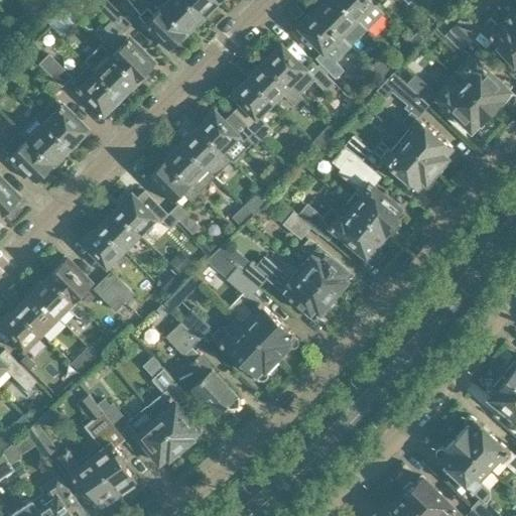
[(94,0),(99,4),(97,6),(112,21),(106,27),(115,37),(122,44),(112,54),(138,81),(139,80),(142,81),(148,75),(147,72),(155,63),(129,37),(130,37),(124,31),(132,23),(109,0),(94,0)]
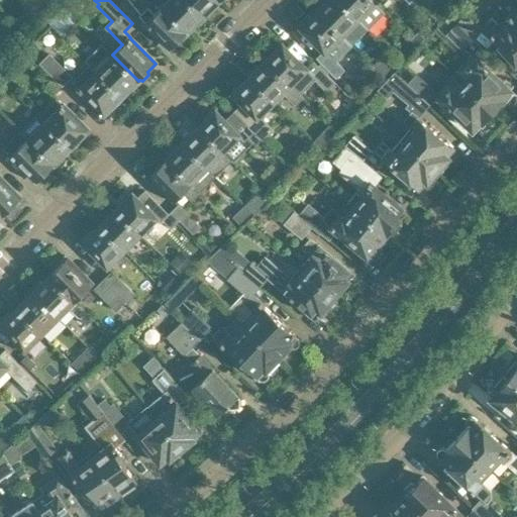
[(203,16),(187,0),(167,0),(162,5),(188,31),(194,25),(199,25),(203,21),(203,17),(203,16)]
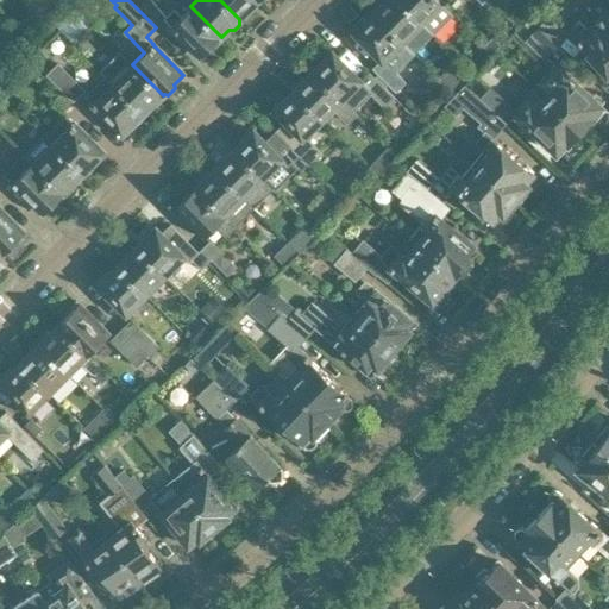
[(258,1),(257,0),(220,0),(239,19),(240,18),(245,18),(251,13),(250,8),(258,1)]
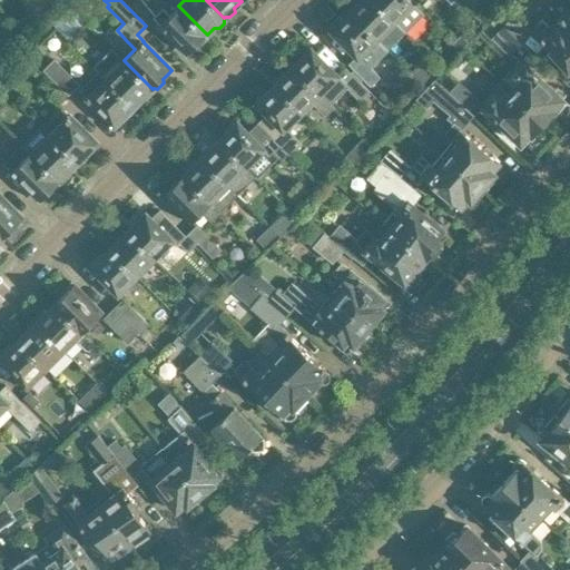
[(355,0),(356,3),(350,11),(390,51),(406,33),(374,0),(355,0)]
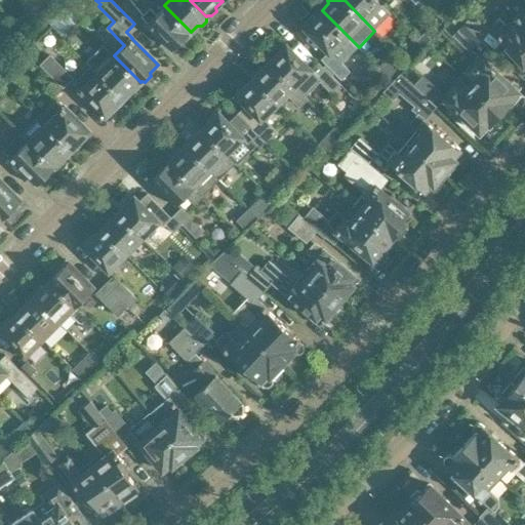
[(380,3),(377,0),(345,0),(374,31),(392,14),(381,4),(384,3),(382,2),(380,3)]
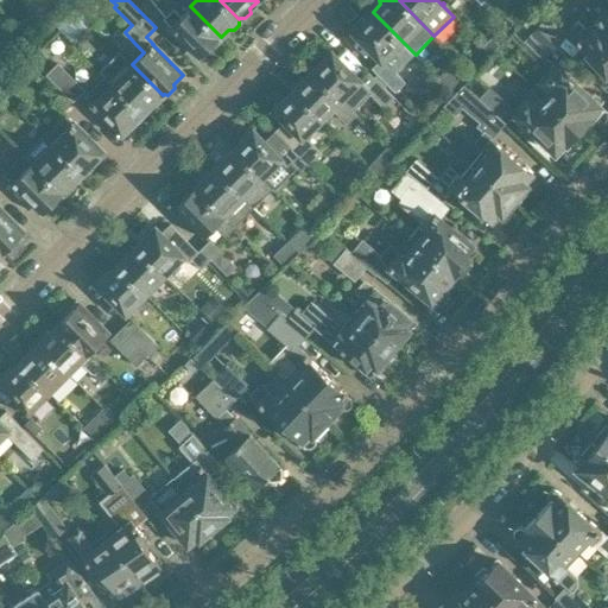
[(600,19),(607,27),(607,11),(607,12),(595,0),(593,0),(587,6),(600,19)]
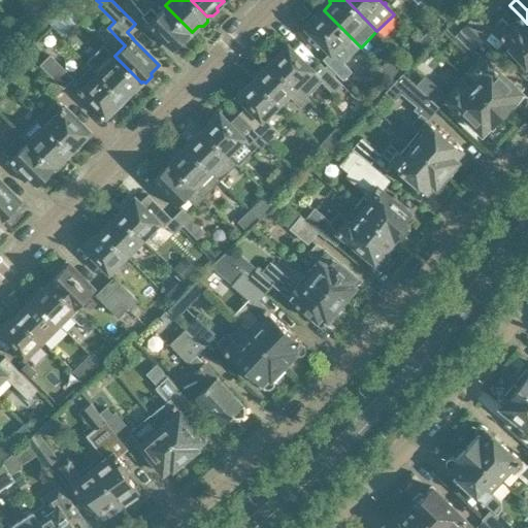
[(192,32),(165,5),(158,12),(152,6),(143,15),(149,21),(147,21),(175,48),(183,41),(187,41),(191,37),(191,33),(192,32)]
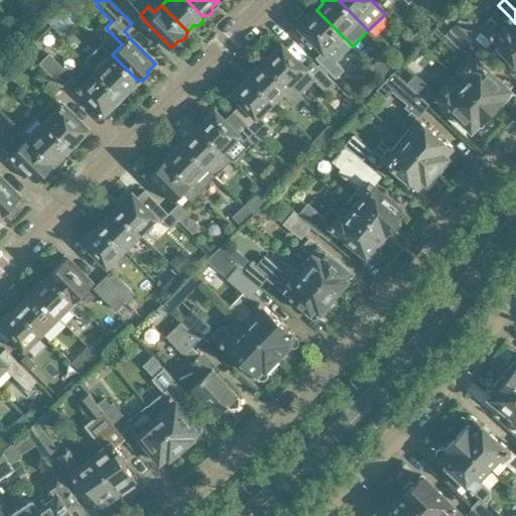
[(300,25),(298,27),(324,51),(314,59),(335,80),(337,78),(344,72),(335,62),(353,46),(316,10),(310,16),(306,16),(300,22),(300,25)]
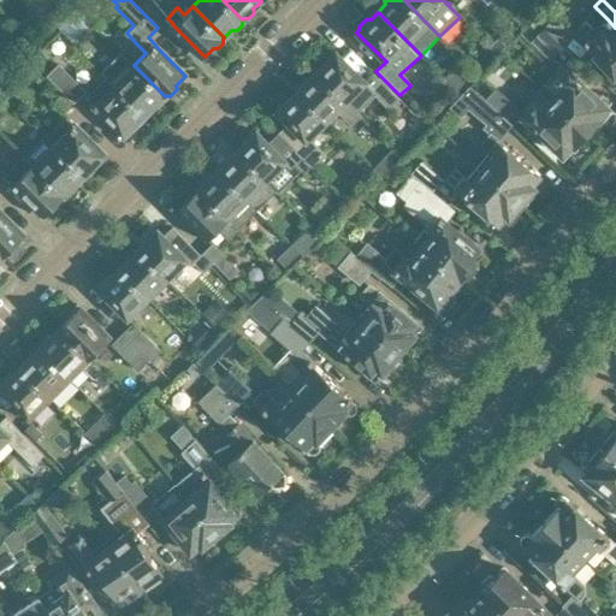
[(556,15),(545,27),(561,41),(566,46),(576,34),(556,15)]
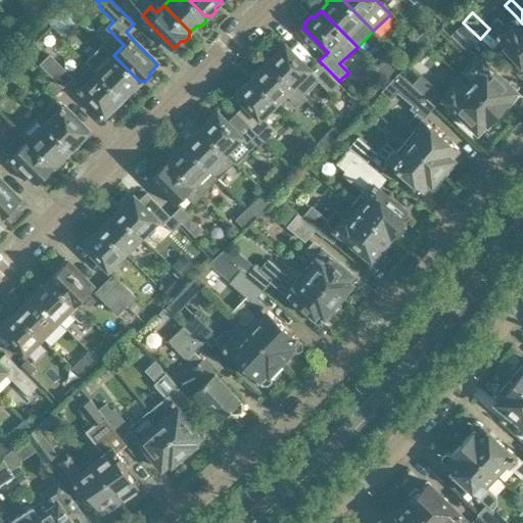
[(522,24),(516,16),(506,26),(497,16),(488,27),(496,36),(522,63),(522,24)]
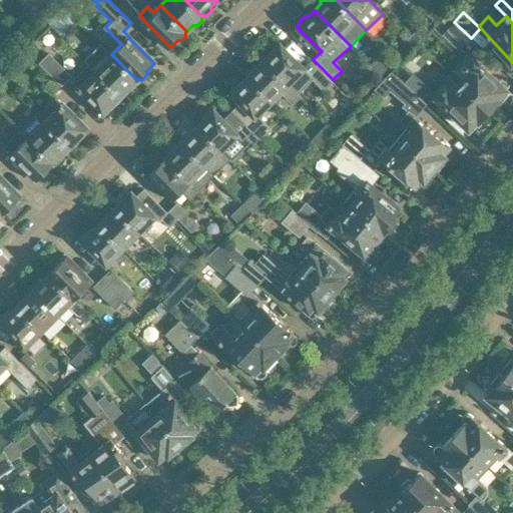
[(415,33),(409,40),(415,46),(422,40),(415,33)]
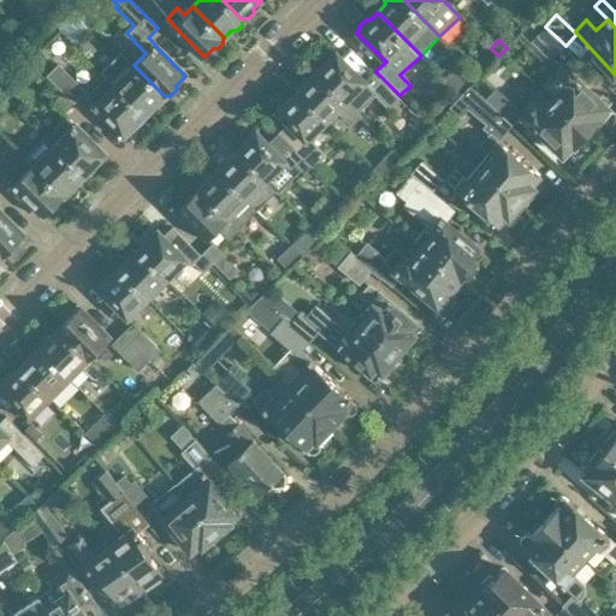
[(561,41),(548,55),(552,60),(554,58),(562,65),(566,69),(576,57),(566,46),(561,41)]
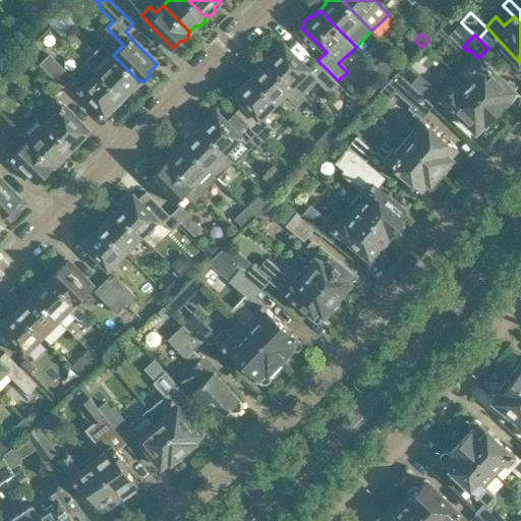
[(103,45),(85,61),(90,65),(123,98),(130,91),(134,92),(139,85),(138,82),(139,81),(113,55),(103,45)]
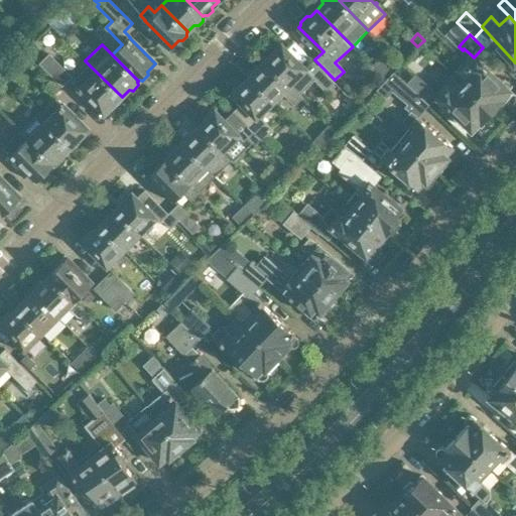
[(271,54),(265,60),(299,95),(301,93),(314,80),(327,91),(335,83),(335,82),(313,60),(305,68),(282,44),(280,45),(276,45),(271,50),(271,54)]
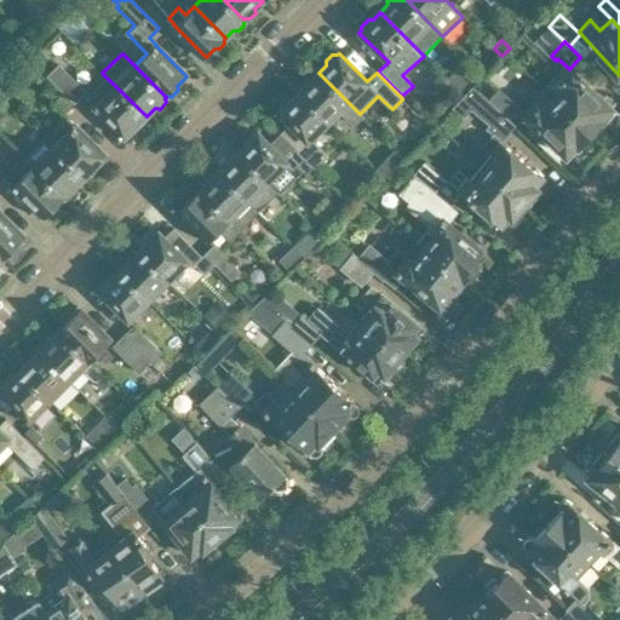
[(59,64),(49,75),(64,91),(62,95),(73,104),(86,91),(59,64)]
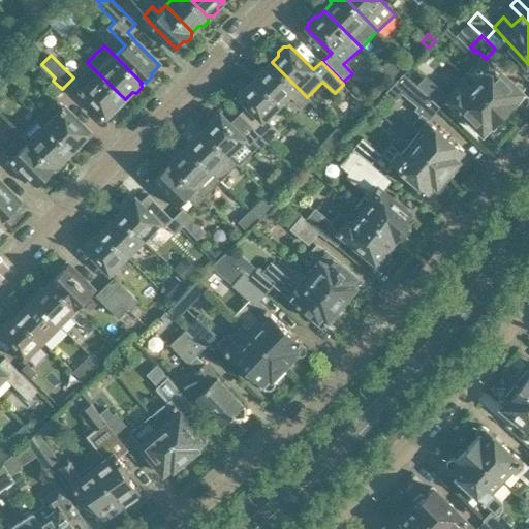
[(483,56),(463,76),(505,115),(516,104),(512,102),(522,93),(483,56)]
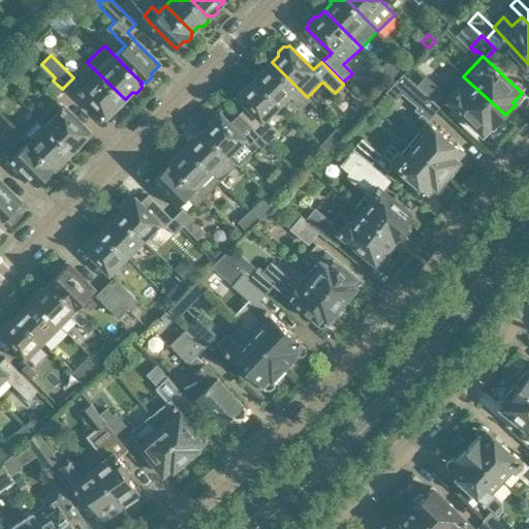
[(389,60),(381,67),(393,78),(399,70),(389,60)]
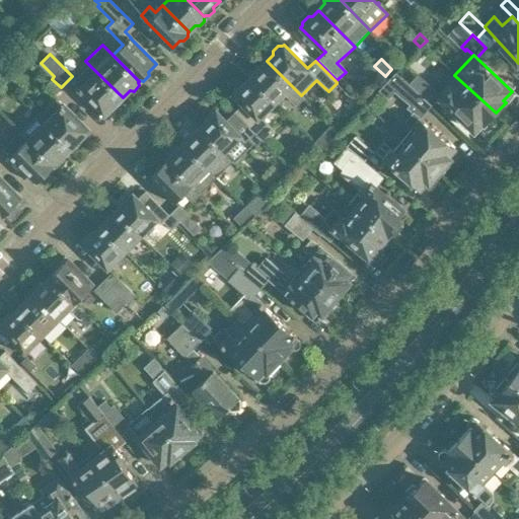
[(301,95),(267,61),(261,68),(256,67),(250,73),(251,77),(250,77),(277,103),(286,94),(297,104),(305,96),(303,93),(301,95)]
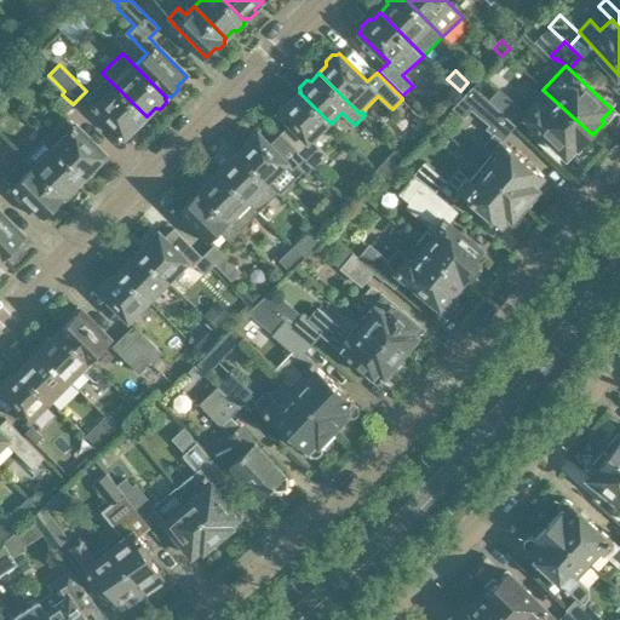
[(107,78),(87,97),(93,104),(126,137),(135,127),(139,128),(145,122),(145,118),(147,116),(107,78)]
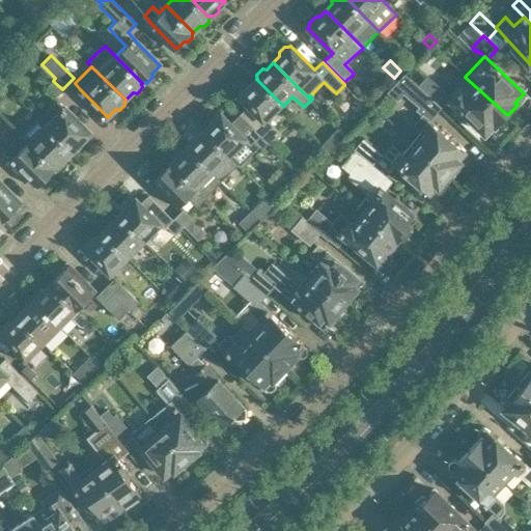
[(429,120),(441,108),(419,87),(404,74),(388,91),(398,101),(404,93),(420,107),(417,110),(422,114),(415,124),(422,131),(412,142),(453,177),(459,170),(459,165),(462,162),(458,160),(466,151),(429,120)]
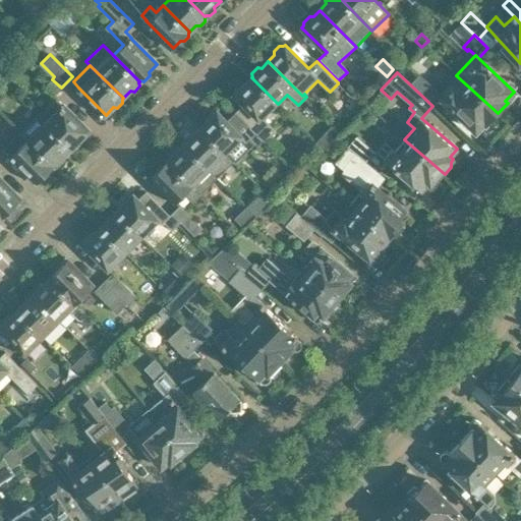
[(498,113),(456,75),(440,93),(439,93),(443,97),(442,98),(476,131),(485,122),(487,124),(498,113)]
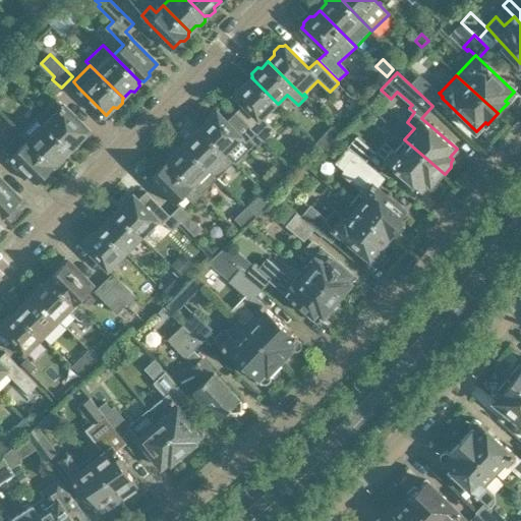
[(264,117),(278,104),(251,77),(244,84),(241,83),(235,90),(236,94),(234,95),(245,106),(237,114),(264,140),(264,139),(266,141),(277,130),(264,117)]
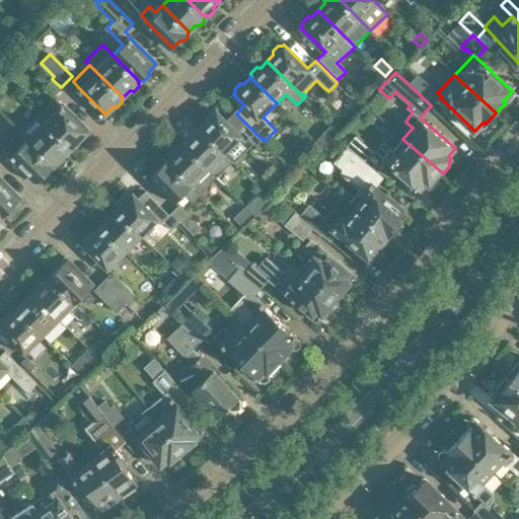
[(61,87),(52,79),(46,85),(55,94),(61,87)]
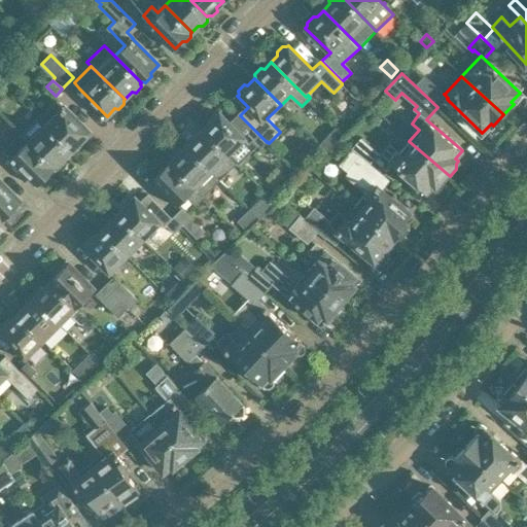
[(436,85),(425,96),(437,107),(438,108),(447,99),(448,98),(444,94),(445,94),(436,85)]
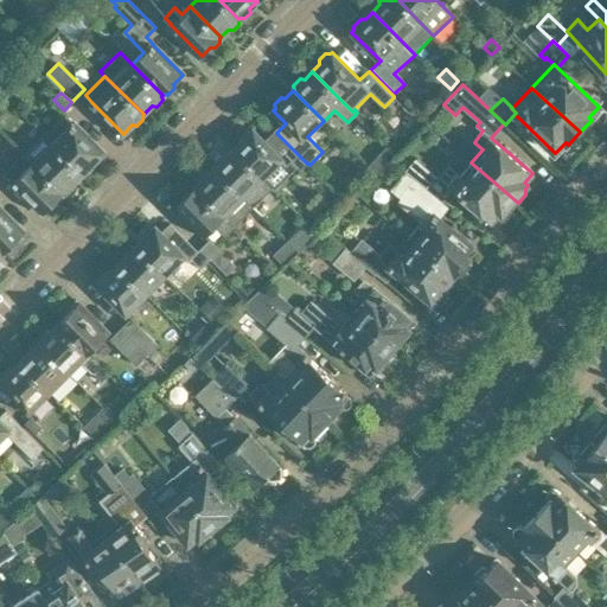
[(65,115),(46,133),(45,135),(83,173),(84,172),(89,173),(95,167),(94,163),(103,154),(65,115)]
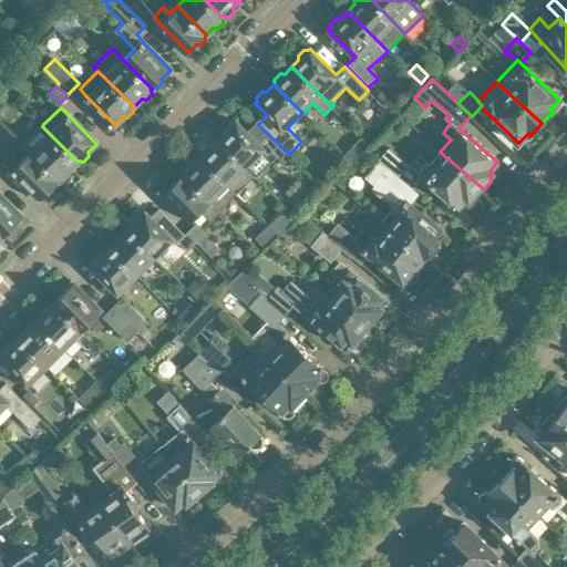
[(287,153),(258,124),(248,133),(236,122),(235,123),(230,122),(224,129),(225,133),(218,140),(254,176),(257,178),(279,156),(281,158),(287,153)]
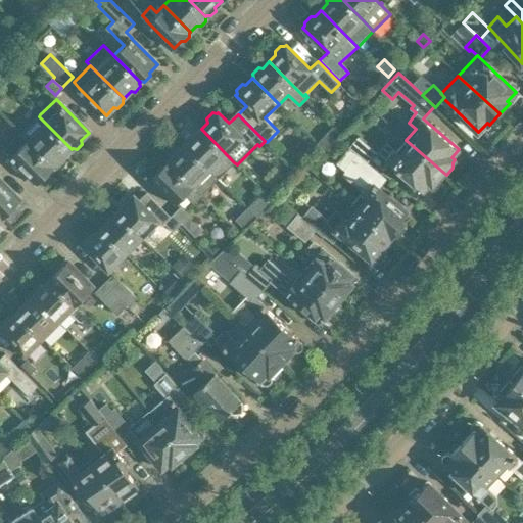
[(72,149),(39,116),(20,132),(55,167),(56,165),(59,167),(65,160),(64,157),(72,149)]
